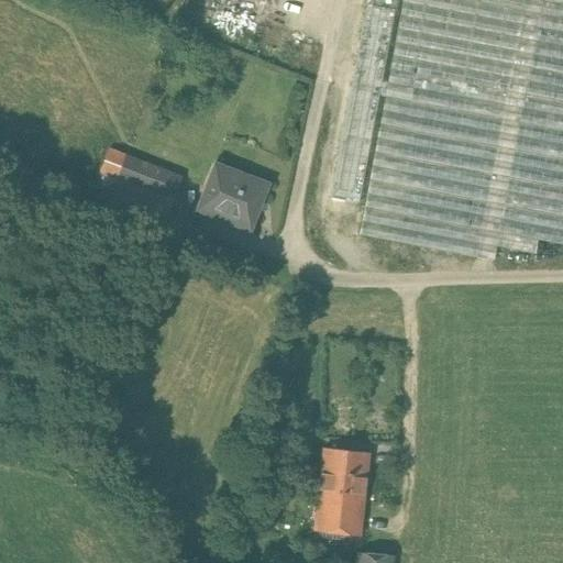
[(562,0),(403,0),(360,236),(494,262),(496,247),(534,255),(538,241),(562,245),(562,0)]
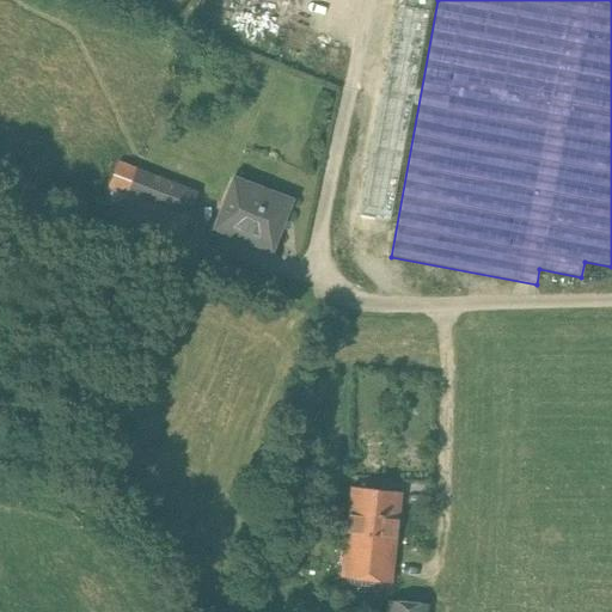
[(108,189),(124,195),(135,169),(118,161),(108,189)]
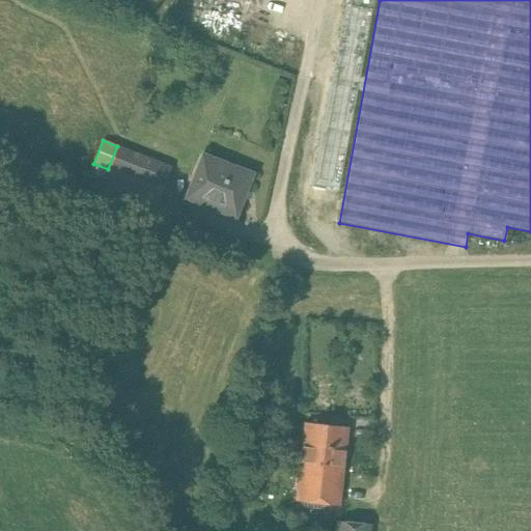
[(171,167),(117,146),(108,169),(103,184),(100,191),(154,212),(171,167)]
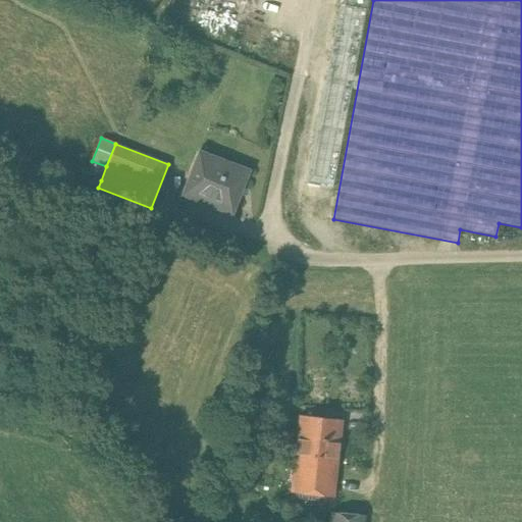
[(249,171),(200,152),(186,188),(212,198),(209,206),(231,215),(249,171)]
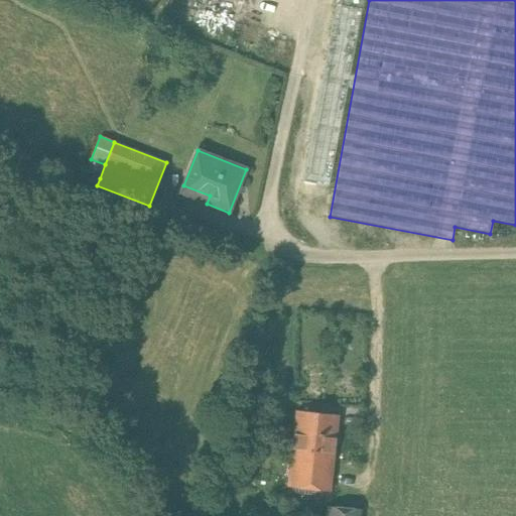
[(105,164),(91,159),(86,172),(100,178),(105,164)]
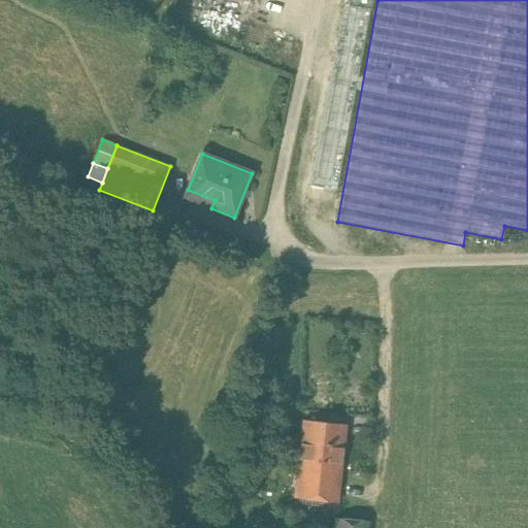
[(345,426),(302,421),(298,460),(340,465),(345,426)]
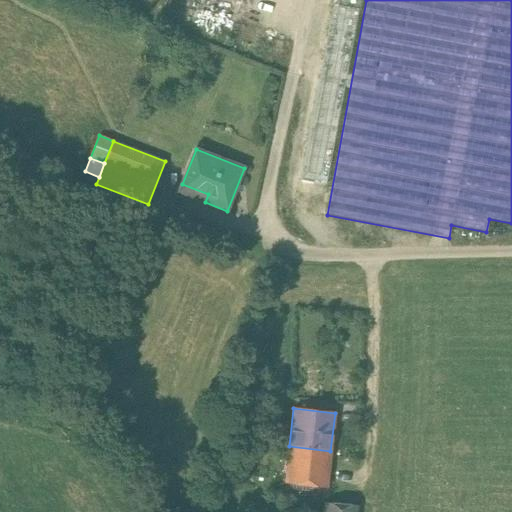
[(330,451),(289,446),(285,483),(327,487),(330,451)]
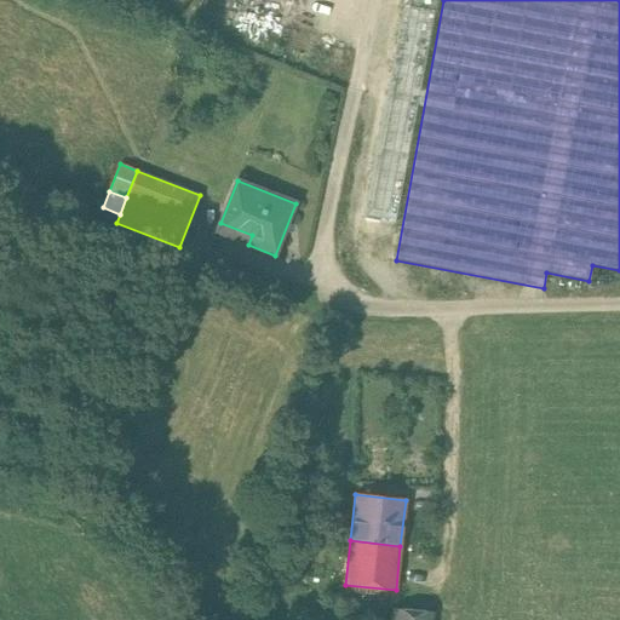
[(431,619),(432,613),(392,609),(391,619),(431,619)]
